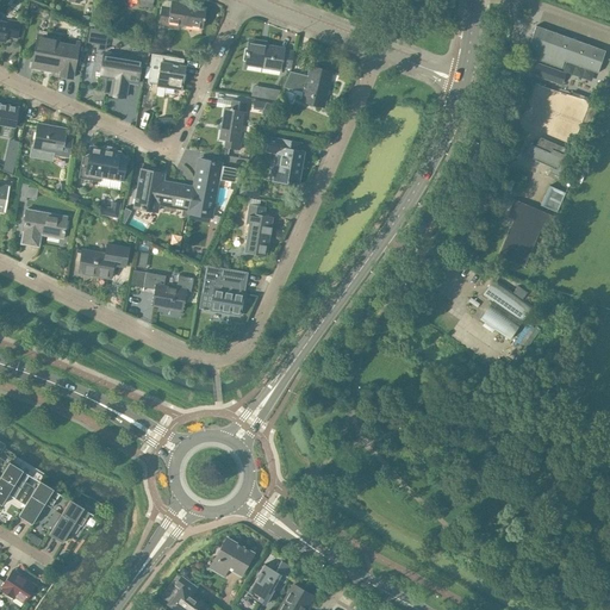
[(162,0),(162,7),(159,26),(168,27),(179,29),(179,24),(203,29),(206,8),(181,4),(181,2),(172,1),(167,0),(162,0)]
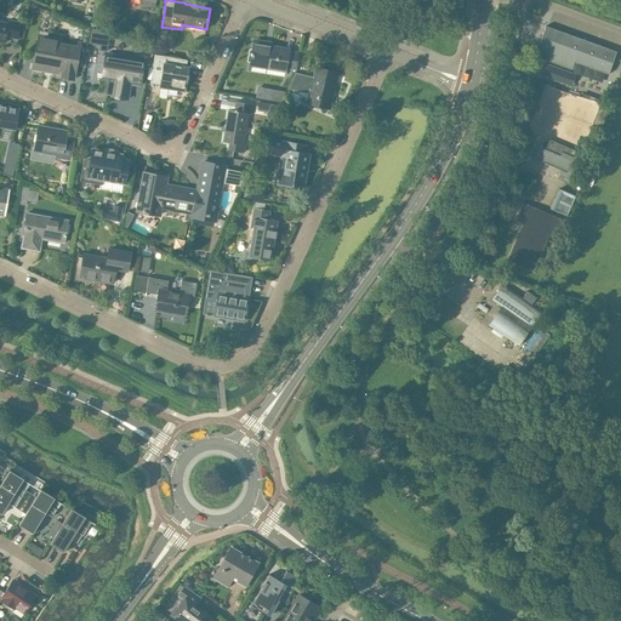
[(0,41),(6,43),(6,36),(18,39),(21,23),(9,21),(7,24),(0,22),(0,18),(0,16),(0,15),(0,41)]
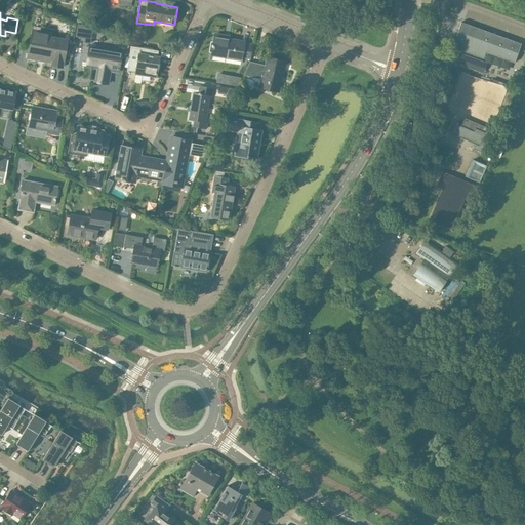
[(460,21),(453,40),(465,44),(462,50),(482,57),(485,51),(514,62),(520,42),(460,21)]
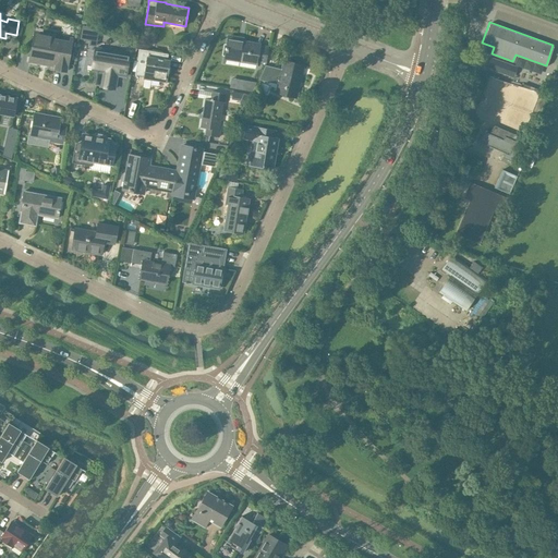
[(82,25),(80,39),(89,40),(97,41),(98,32),(86,26),(82,25)]
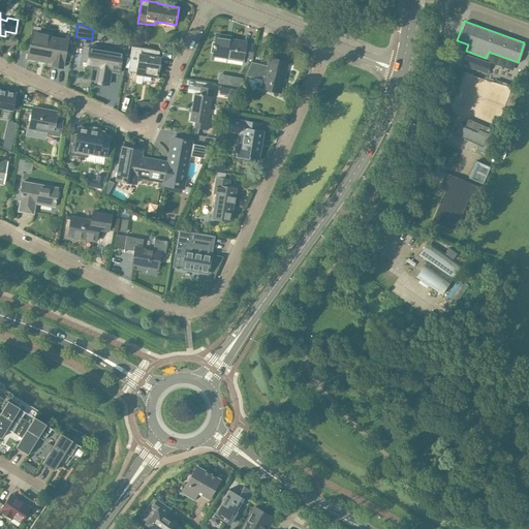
[(33,30),(32,36),(29,55),(54,59),(53,66),(63,68),(67,42),(51,39),(52,33),(33,30)]
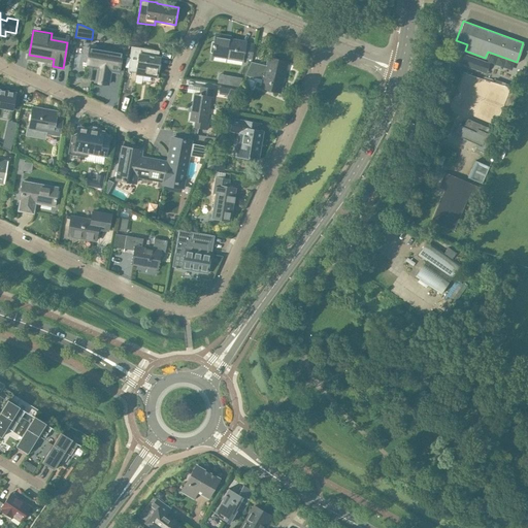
[(217,35),(212,55),(227,57),(227,58),(234,59),(233,65),(242,67),(243,57),(252,59),(255,45),(245,44),(246,42),(226,39),(227,37),(217,35)]
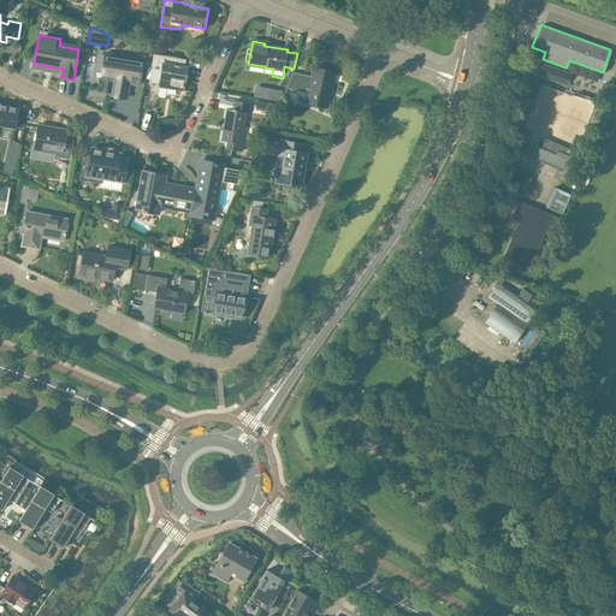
[(106,53),(102,78),(107,80),(105,94),(114,95),(114,96),(128,99),(130,83),(138,84),(140,80),(142,63),(148,64),(150,54),(141,53),(140,59),(106,53)]
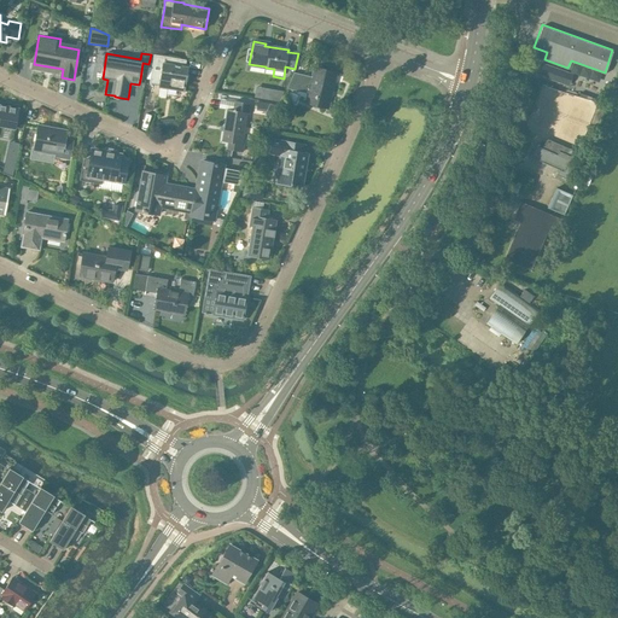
[(150,80),(150,82),(161,85),(159,87),(185,91),(188,68),(186,66),(186,59),(179,58),(165,57),(155,54),(152,68),(150,80)]
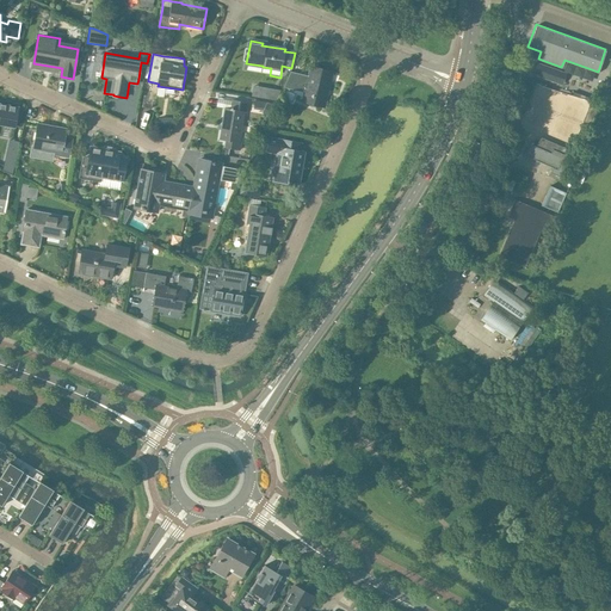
[(303,92),(302,99),(321,104),(325,88),(329,90),(333,74),(314,69),(313,76),(291,72),(284,87),(303,92)]
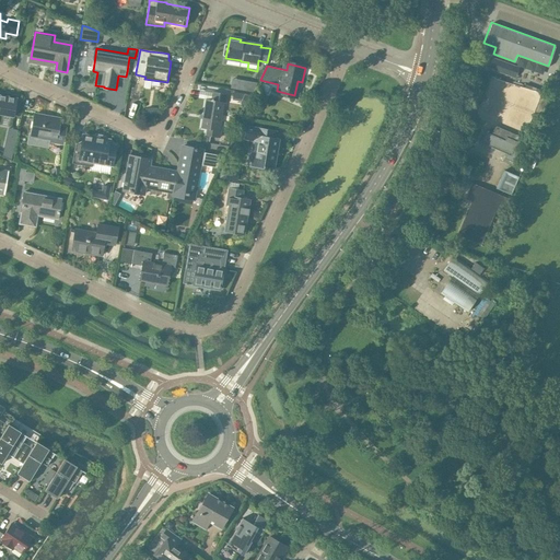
[(245,80),(243,91),(253,92),(257,83),(245,80)]
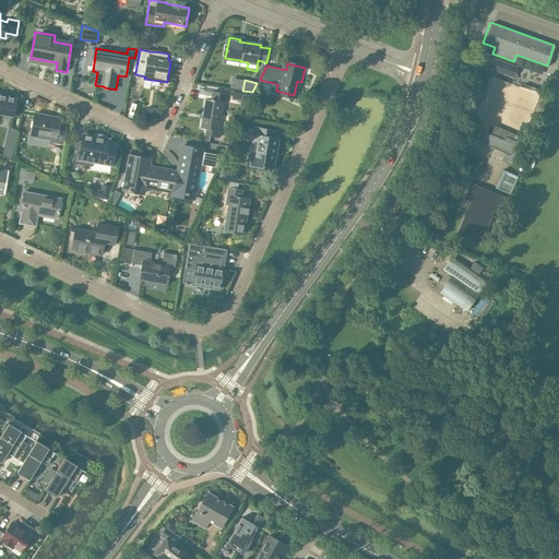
[(206,99),(202,128),(204,128),(204,134),(205,134),(206,135),(210,135),(217,137),(218,130),(223,103),(225,103),(226,94),(213,92),(212,100),(206,99)]
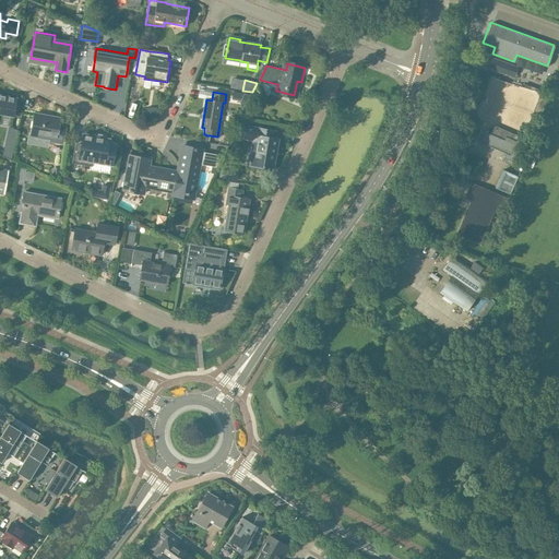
[(241,100),(239,104),(247,107),(253,95),(245,93),(245,94),(241,100)]
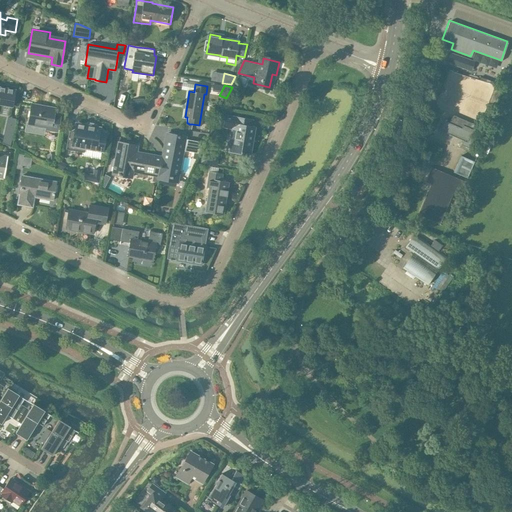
[(0,103),(13,106),(15,90),(0,87),(0,103)]
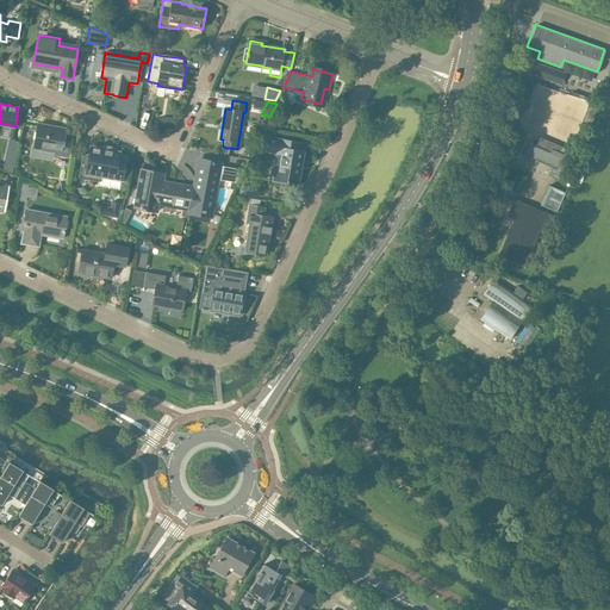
[(66,130),(38,124),(32,155),(51,159),(53,154),(69,157),(73,139),(64,137),(66,130)]
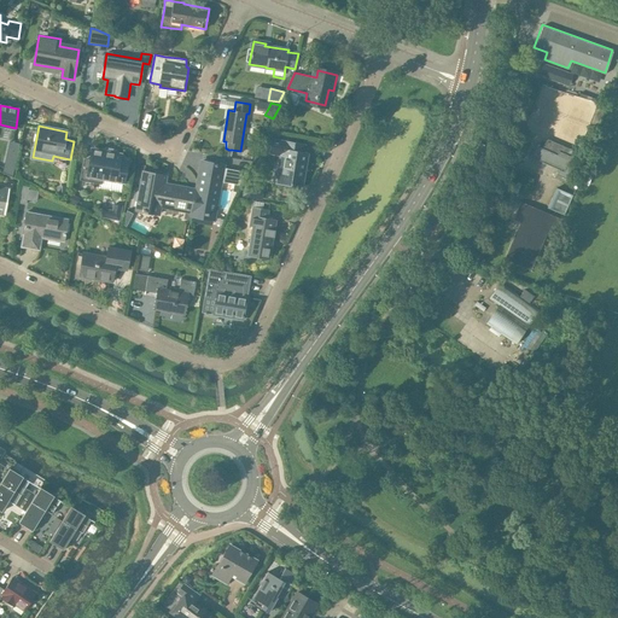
[(286,156),(281,182),(303,186),(308,153),(304,153),(305,145),(273,140),(272,153),(286,156)]
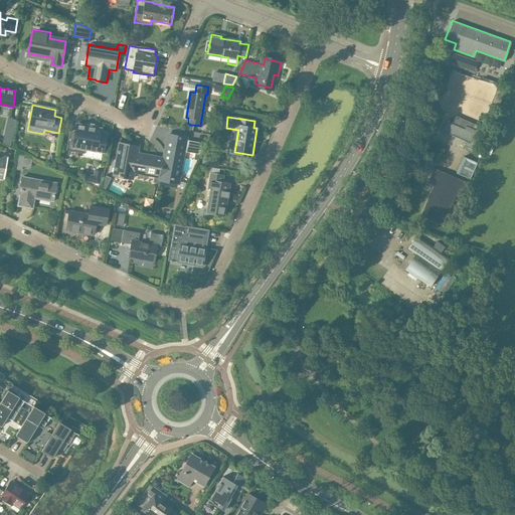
[(446,121),(442,131),(466,141),(464,145),(476,151),(485,131),(478,128),(476,131),(465,126),(464,129),(457,126),(446,121)]
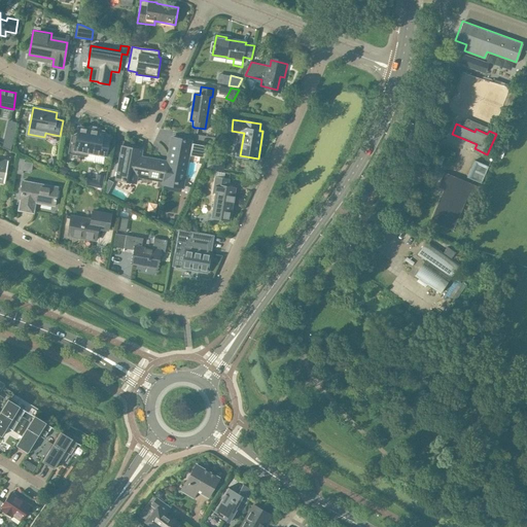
[(91,130),(79,128),(78,137),(73,136),(70,152),(86,155),(86,152),(105,155),(108,138),(102,137),(103,132),(98,132),(98,130),(92,128),(91,130)]
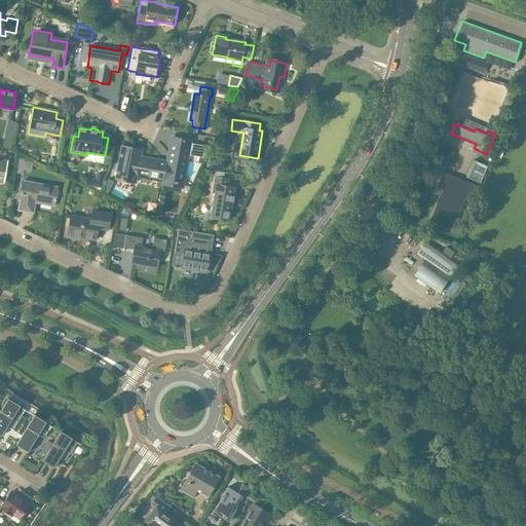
[(5,134),(2,146),(10,149),(13,136),(5,134)]
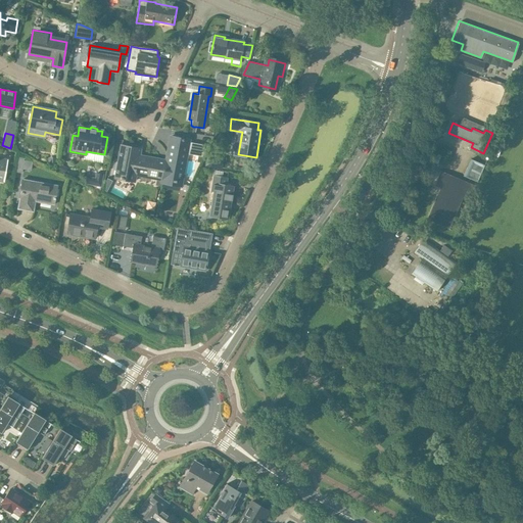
[(171,137),(167,161),(163,180),(162,183),(182,186),(190,140),(171,137)]
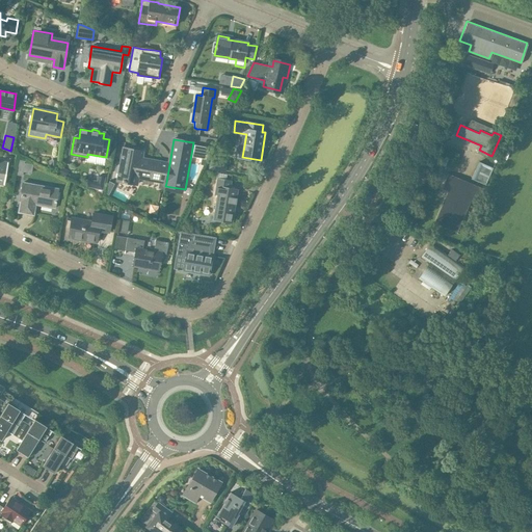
[(169,164),(141,159),(142,151),(124,148),(117,181),(133,184),(134,177),(166,183),(169,164)]
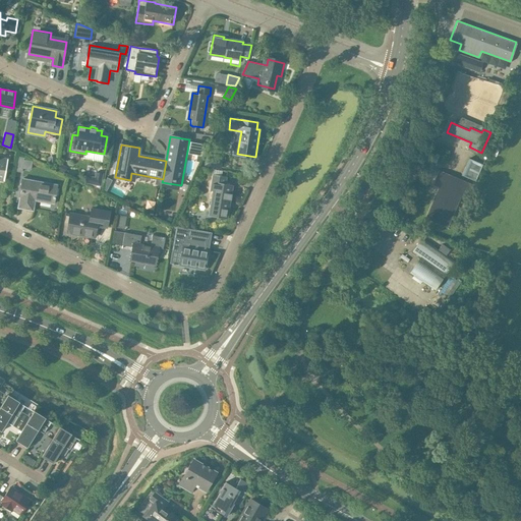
[(18,157),(15,171),(21,172),(24,158),(18,157)]
